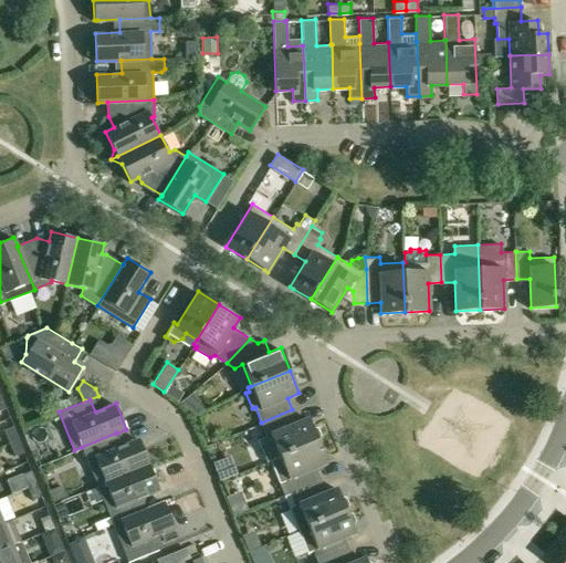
[(312,426),(308,417),(297,421),(292,409),(261,423),(266,436),(261,438),(262,441),(260,442),(265,458),(269,457),(270,458),(279,455),(280,456),(318,440),(317,437),(320,433),(317,427),(312,426)]
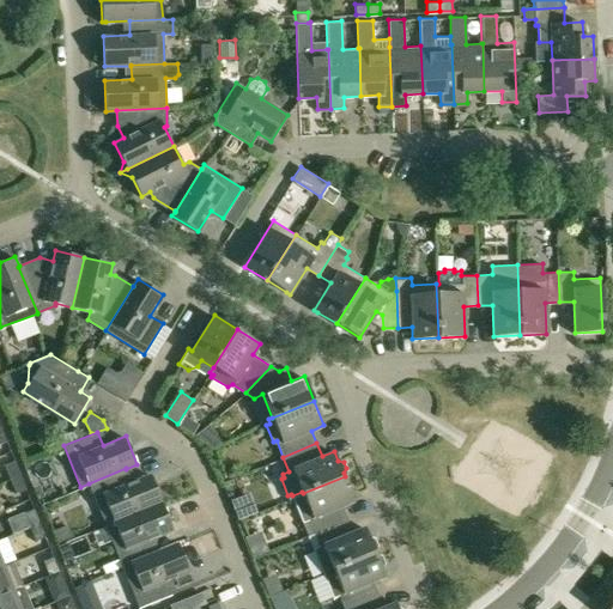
[(19,474),(14,460),(4,463),(10,477),(19,474)]
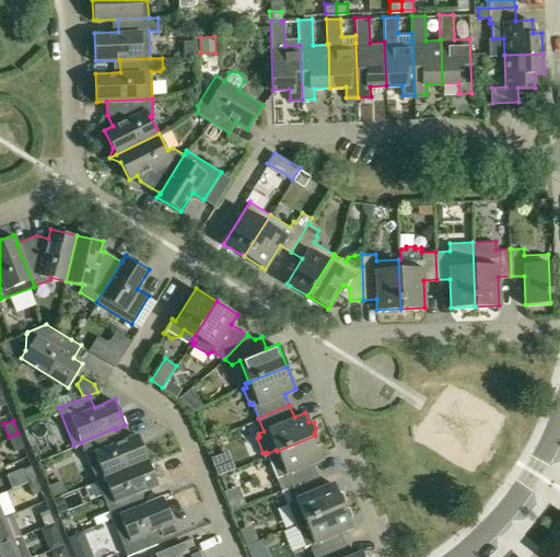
[(81,442),(96,479),(148,459),(137,433),(120,440),(115,429),(115,428),(81,442)]
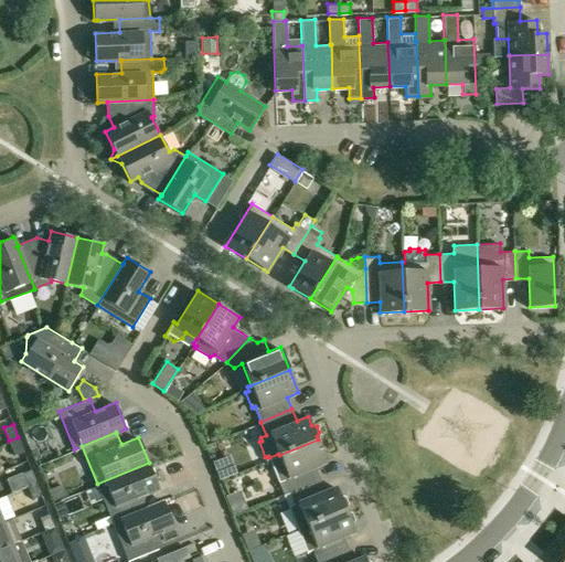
[(23,449),(18,437),(9,441),(14,454),(23,449)]
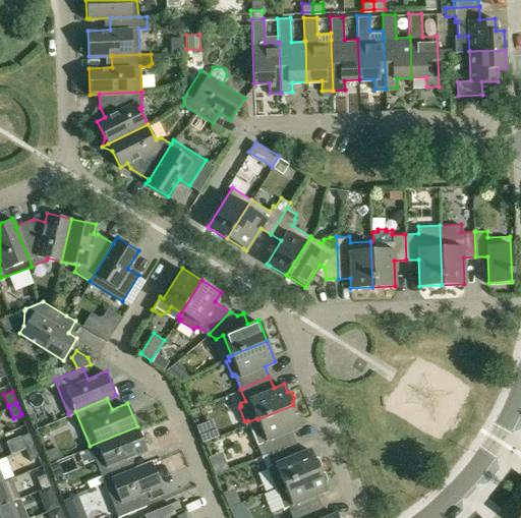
[(301,425),(293,405),(257,419),(249,422),(257,444),(263,442),(267,453),(295,442),(291,430),(301,425)]
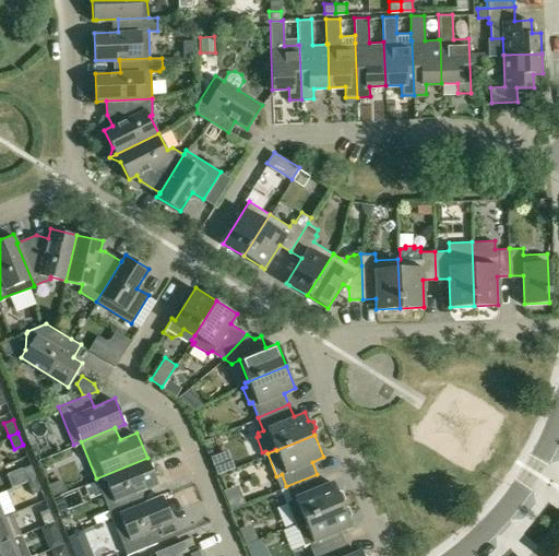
[(96,478),(111,517),(145,503),(145,501),(141,491),(157,483),(147,458),(96,478)]
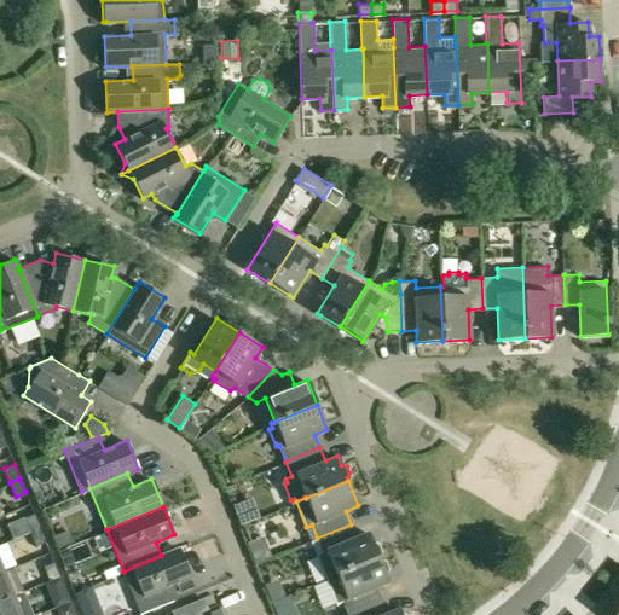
[(40,527),(34,512),(23,516),(29,531),(40,527)]
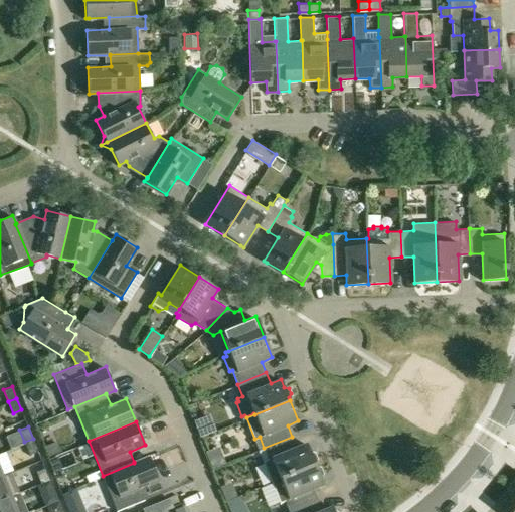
[(264,448),(269,460),(262,463),(270,482),(315,464),(314,461),(317,457),(315,452),(310,451),(307,443),(296,448),(292,437),(264,448)]
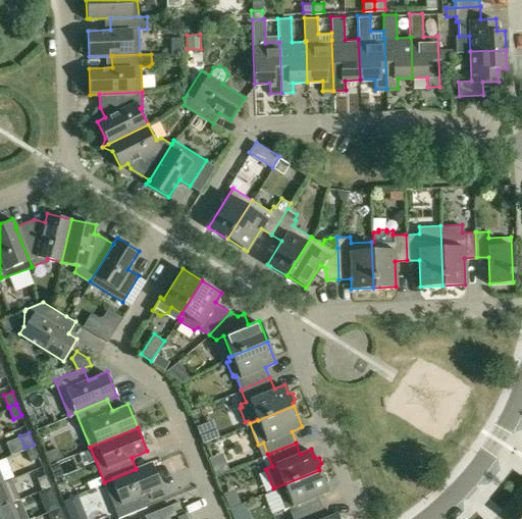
[(38,456),(34,445),(24,448),(30,460),(38,456)]
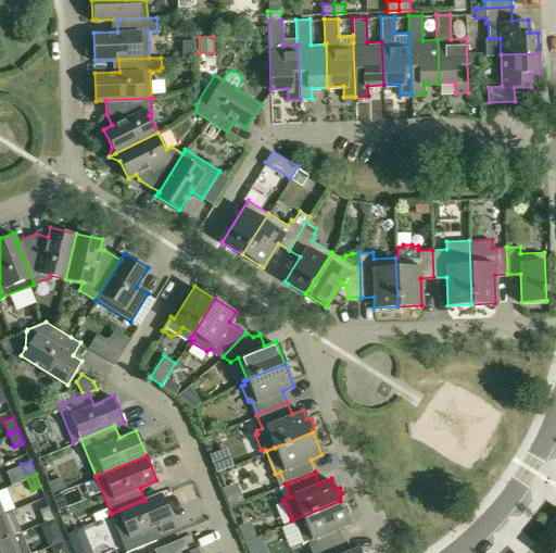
[(46,481),(51,494),(61,491),(60,490),(66,488),(61,475),(46,481)]
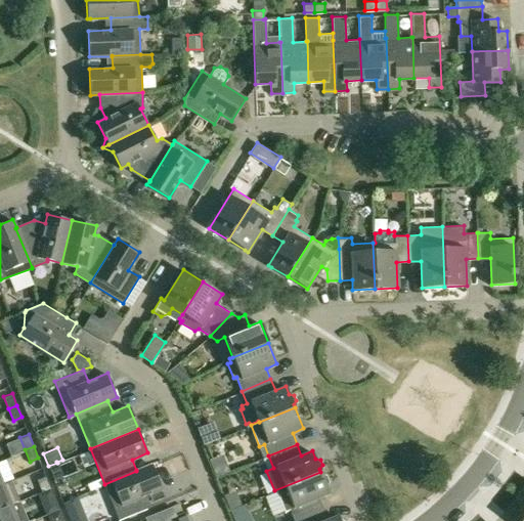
[(58,463),(49,466),(54,479),(63,475),(58,463)]
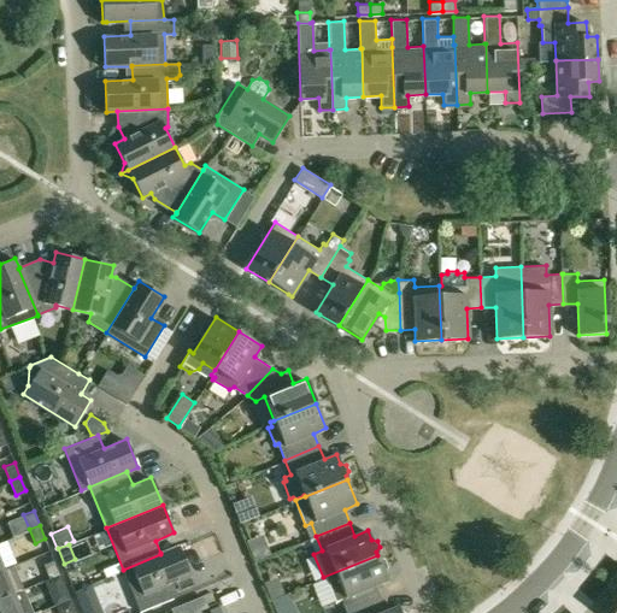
[(123,570),(140,611),(174,597),(168,584),(191,575),(180,546),(160,553),(160,554),(123,570)]
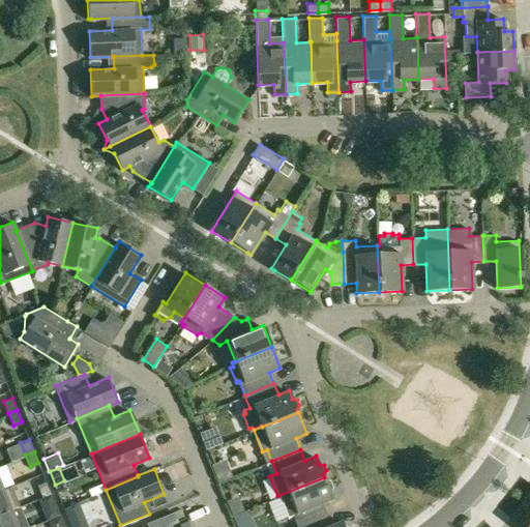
[(330,481),(325,479),(324,477),(277,496),(286,517),(292,514),(297,526),(327,515),(322,503),(332,498),(329,491),(332,487),(330,481)]
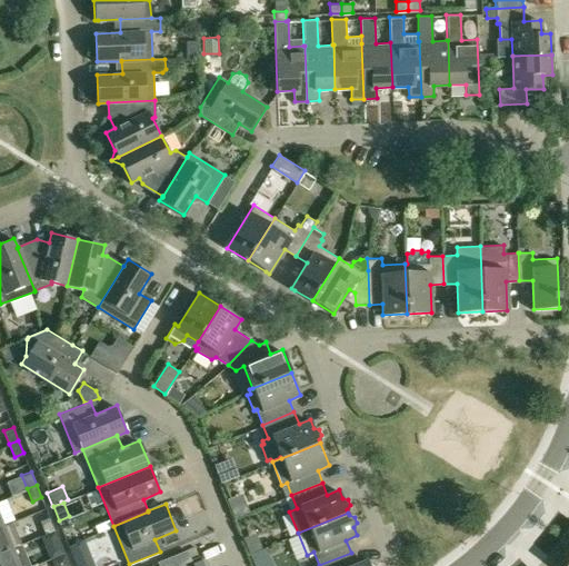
[(55,529),(49,516),(40,519),(45,533),(55,529)]
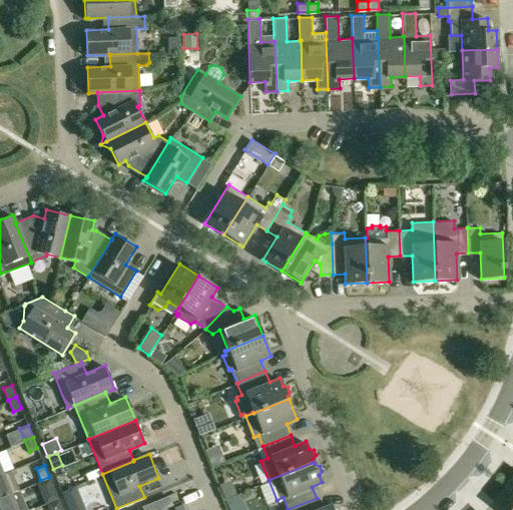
[(0,473),(0,496),(18,490),(17,489),(10,492),(2,473),(0,473)]
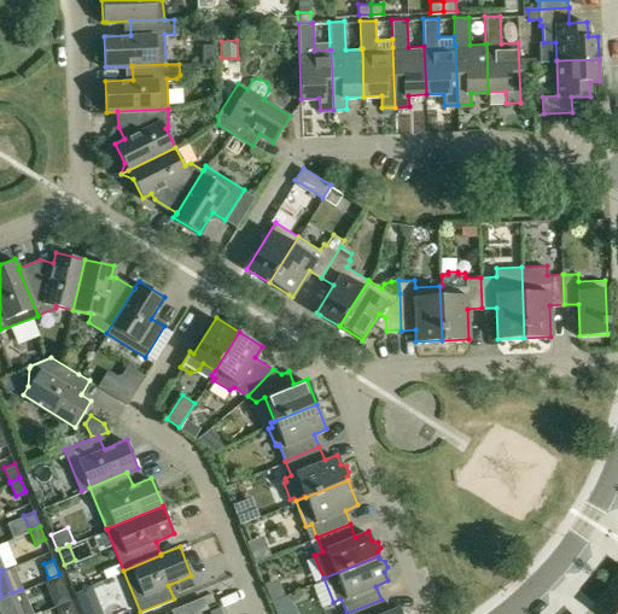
[(65,589),(59,574),(48,578),(54,592),(65,589)]
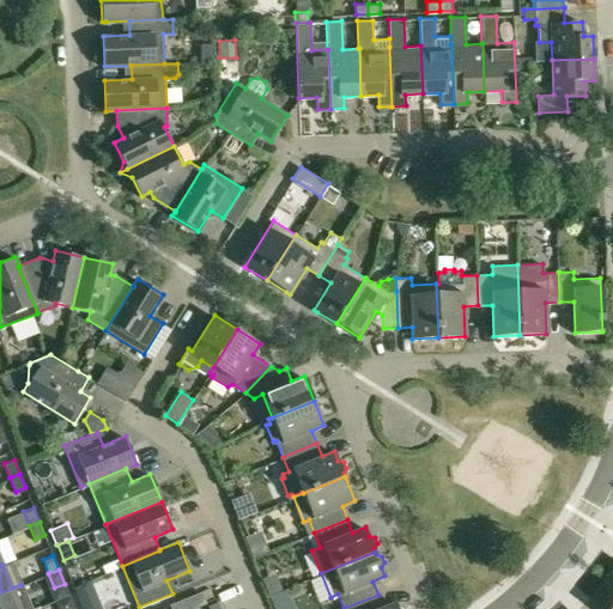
[(263,583),(268,595),(281,590),(279,582),(273,580),(263,583)]
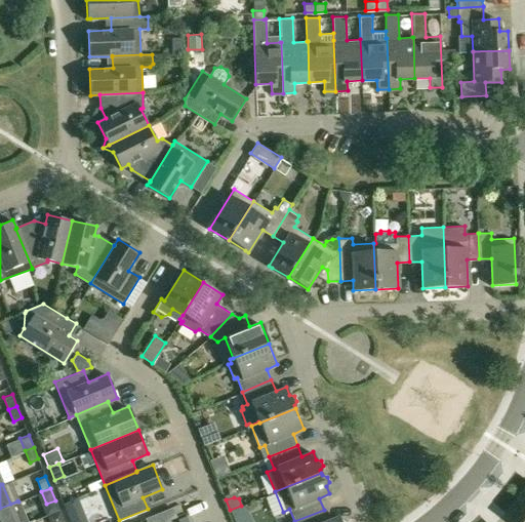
[(0,508),(0,521),(25,521),(29,521),(29,520),(21,500),(18,502),(0,508)]
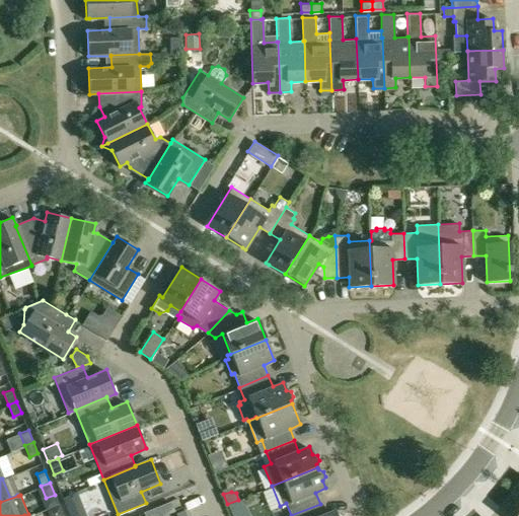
[(63,499),(67,508),(77,504),(74,495),(63,499)]
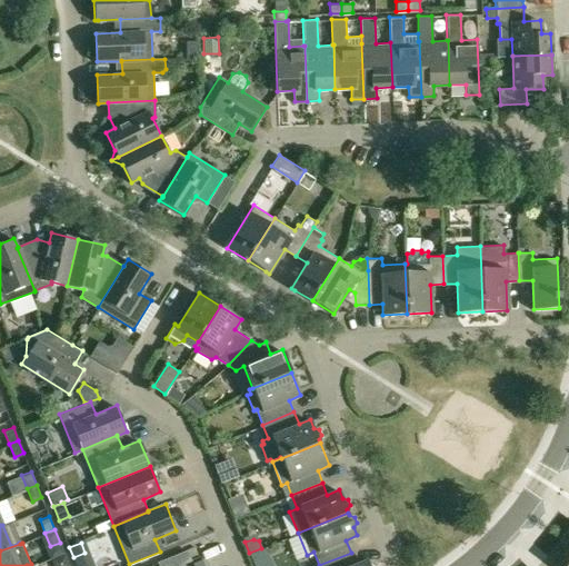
[(69,565),(65,553),(51,558),(55,565),(69,565)]
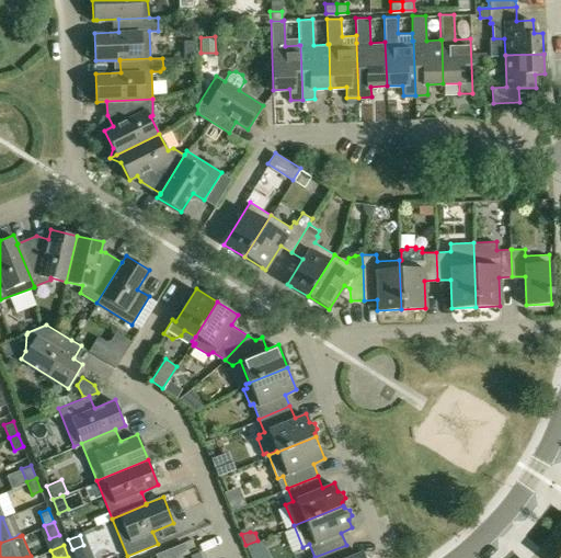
[(364,557),(362,551),(351,556),(346,545),(315,557),(364,557)]
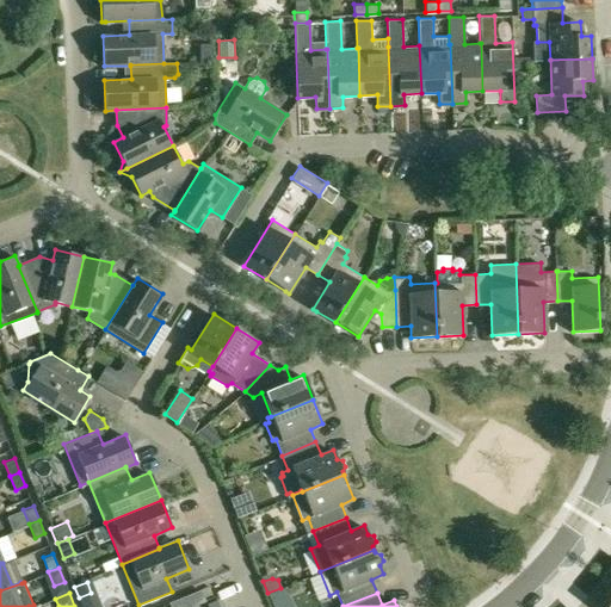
[(610,606),(610,594),(600,606),(610,606)]
